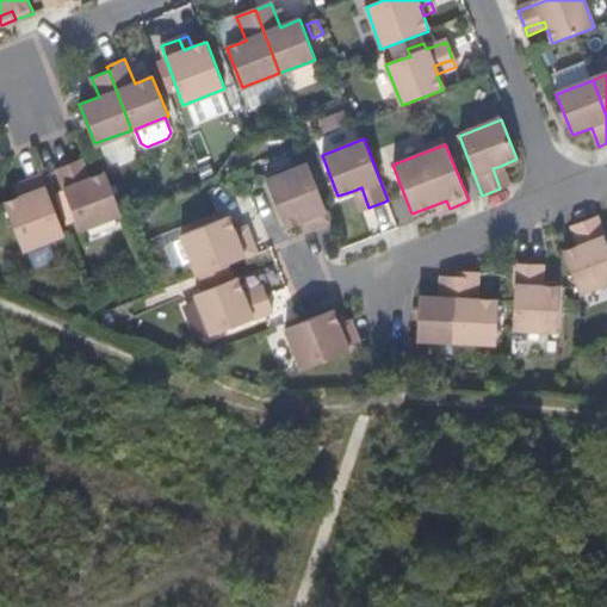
[(82,159),(75,161),(82,180),(90,177),(82,159)]
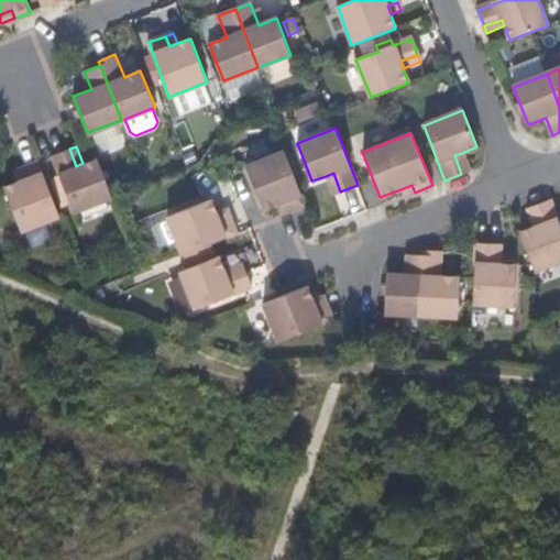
[(74,211),(112,197),(97,157),(83,163),(76,166),(69,149),(53,154),(74,211)]
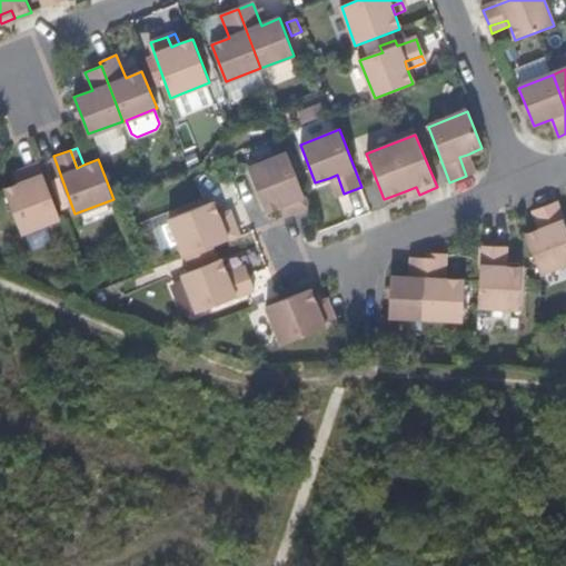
[(288,201),(293,214),(308,207),(286,152),(248,167),(265,210),(280,205),(288,201)]
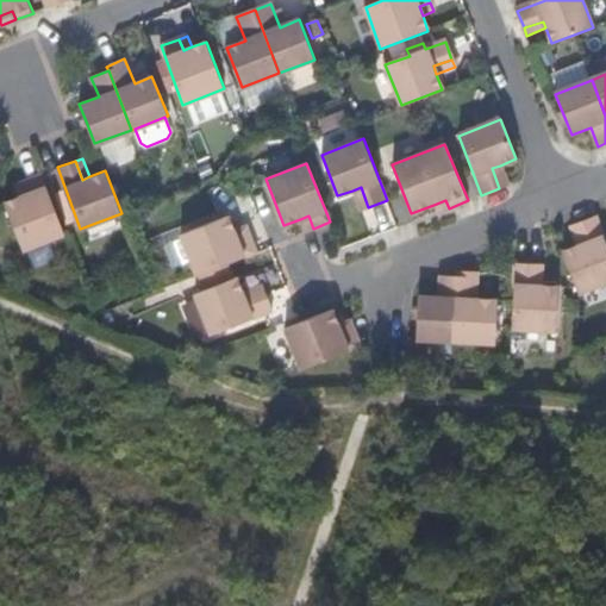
[(499,188),(507,186),(500,166),(492,168),(499,188)]
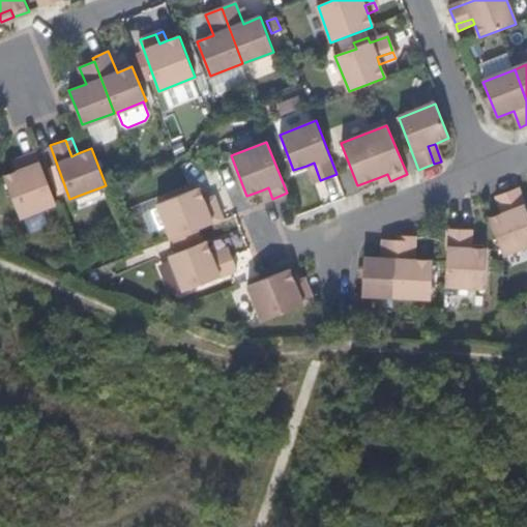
[(20,214),(55,202),(35,151),(20,156),(24,167),(17,170),(4,174),(20,214)]
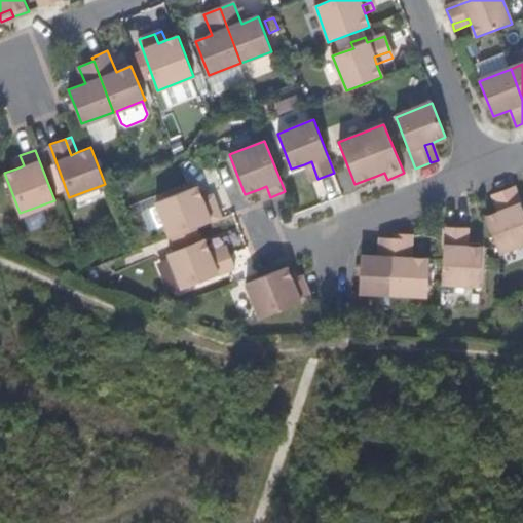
[(24,165),(20,155),(12,157),(16,169),(24,165)]
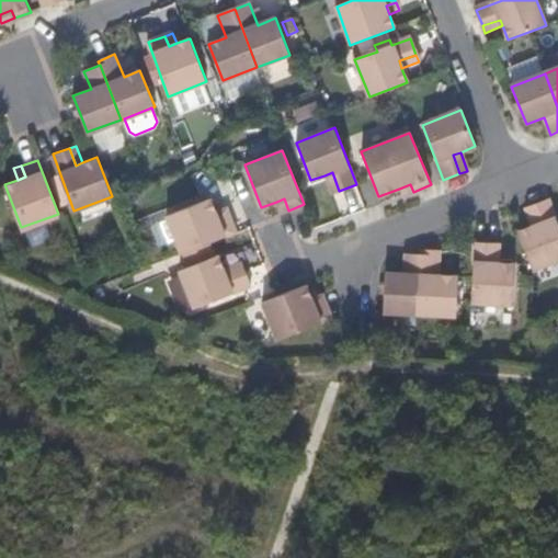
[(332,193),(339,191),(332,172),(325,175),(332,193)]
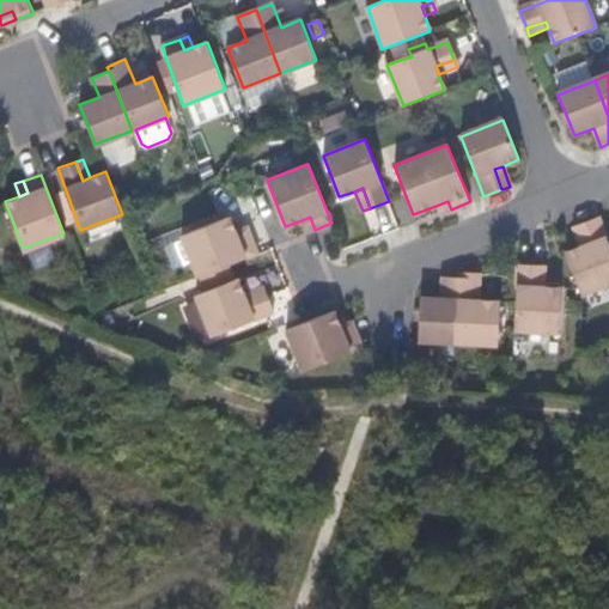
[(439,213),(451,209),(448,201),(436,206),(439,213)]
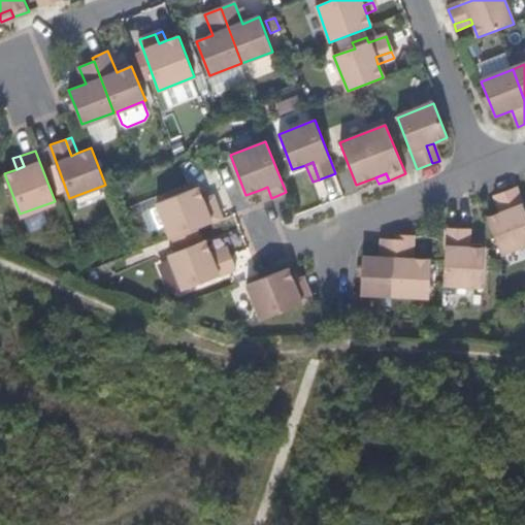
[(195,228),(221,218),(215,202),(204,206),(201,198),(196,187),(156,202),(170,238),(172,237),(195,228)]
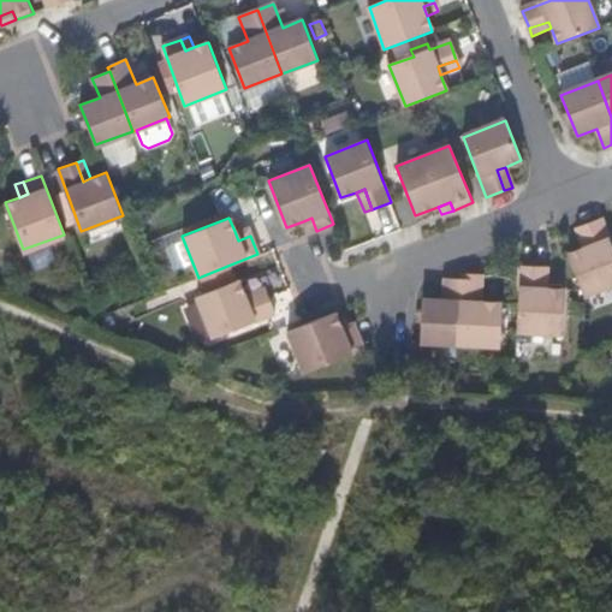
[(308,233),(316,231),(312,218),(303,221),(308,233)]
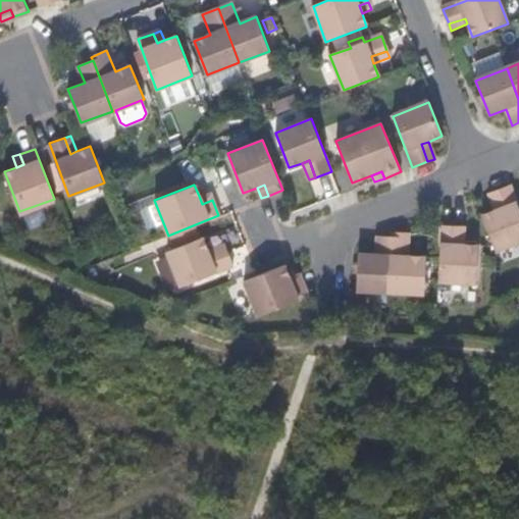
[(480,216),(495,252),(518,243),(518,212),(509,187),(495,194),(500,209),(492,211),(480,216)]
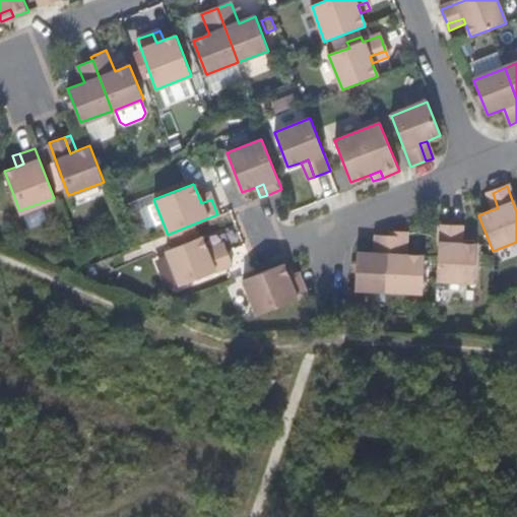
[(201,203),(211,199),(208,192),(198,195),(201,203)]
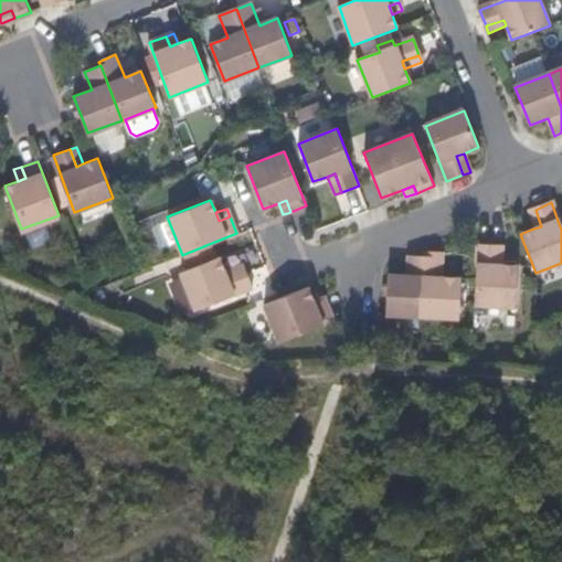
[(528,212),(533,229),(541,226),(536,210),(528,212)]
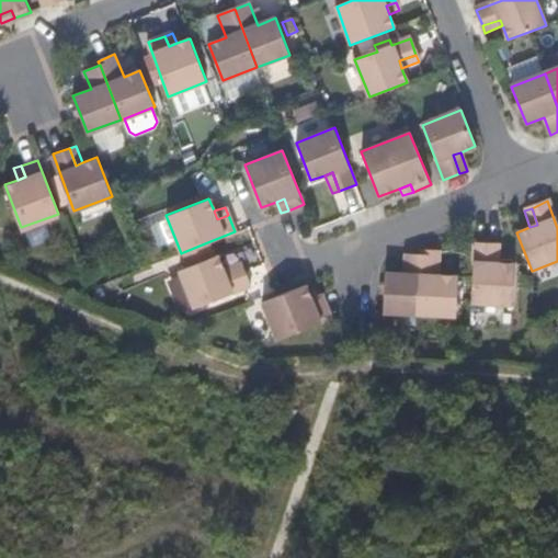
[(225,275),(221,266),(216,254),(213,255),(207,242),(183,252),(188,265),(179,269),(193,307),(249,285),(242,269),(225,275)]
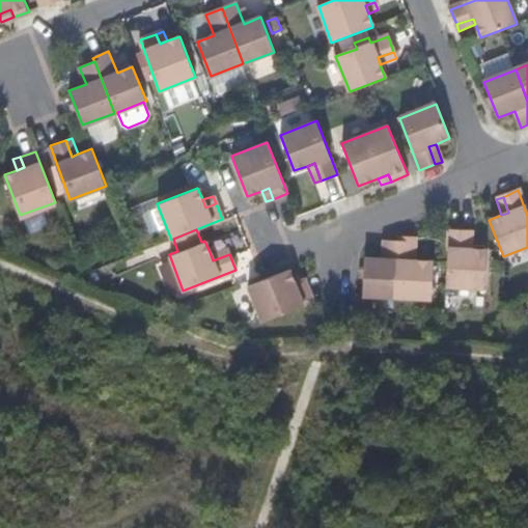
[(448,230),(444,287),(482,289),(484,251),(471,250),(464,249),(466,231),(448,230)]
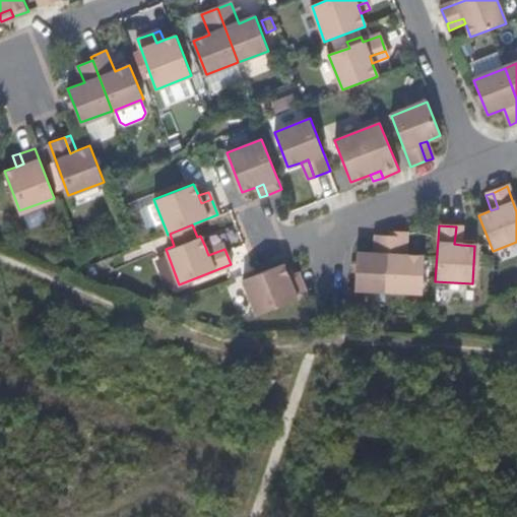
[(390,237),(387,291),(419,293),(423,256),(405,256),(407,234),(390,234),(390,237)]
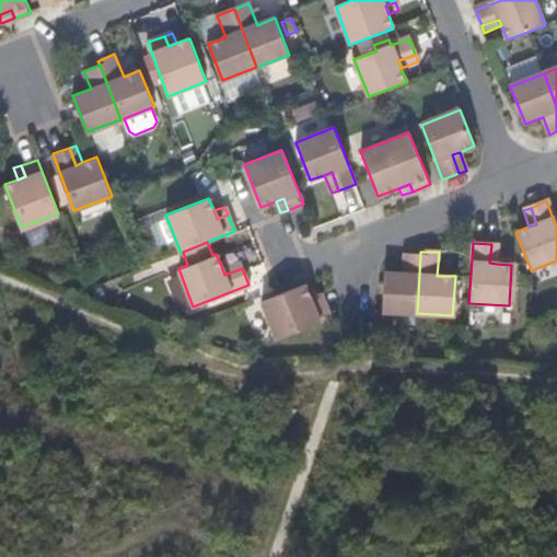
[(381,312),(417,313),(420,255),(403,254),(402,273),(384,271),(381,312)]
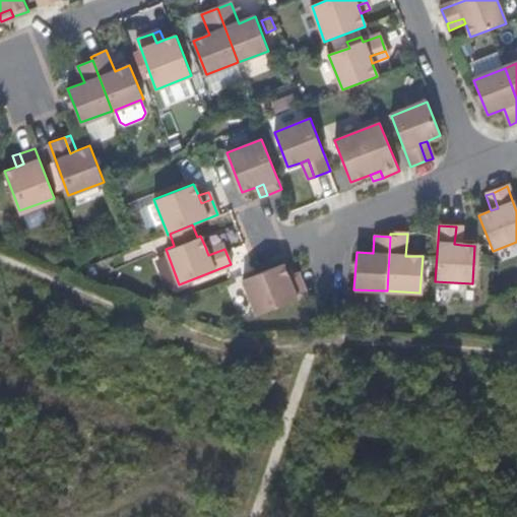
[(222,241),(205,247),(208,255),(224,249),(222,241)]
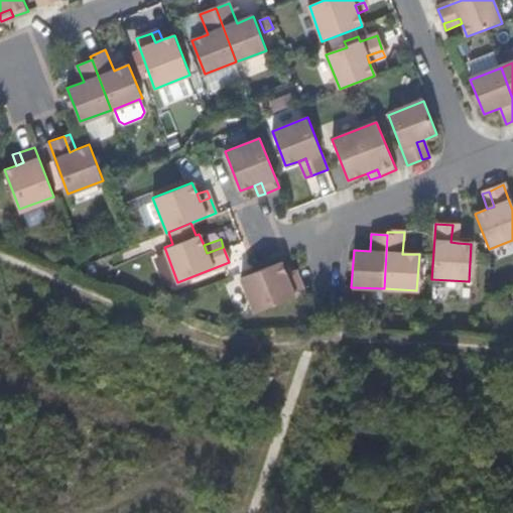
[(253,310),(304,292),(298,277),(288,280),(285,274),(280,261),(240,276),(253,310)]
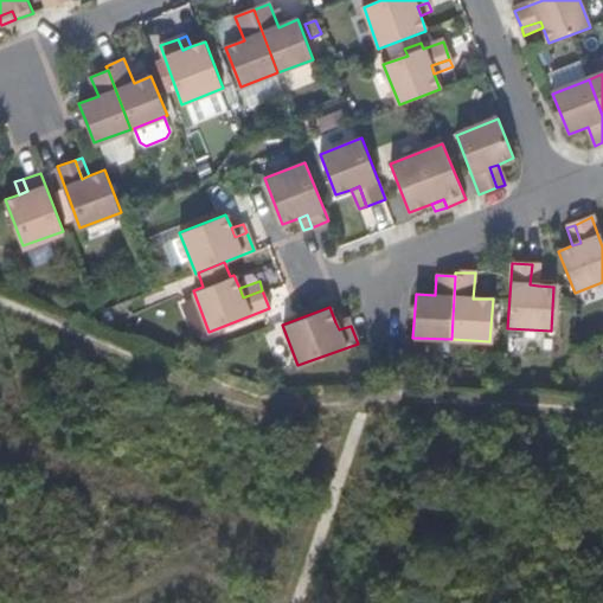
[(351,326),(347,318),(335,322),(339,329),(351,326)]
